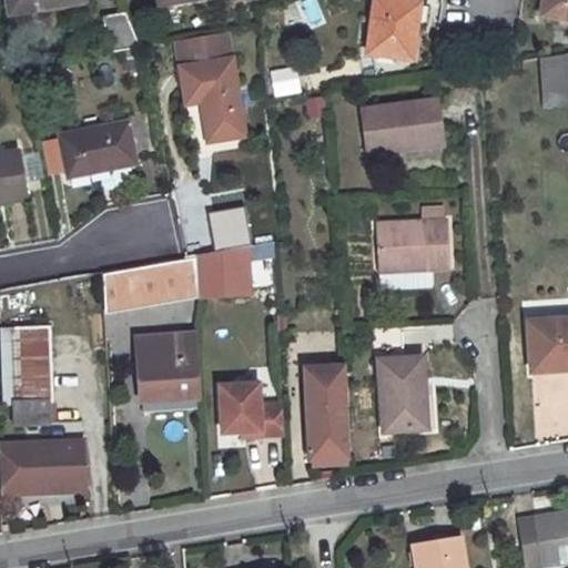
[(10,0),(12,12),(83,0),(10,0)]
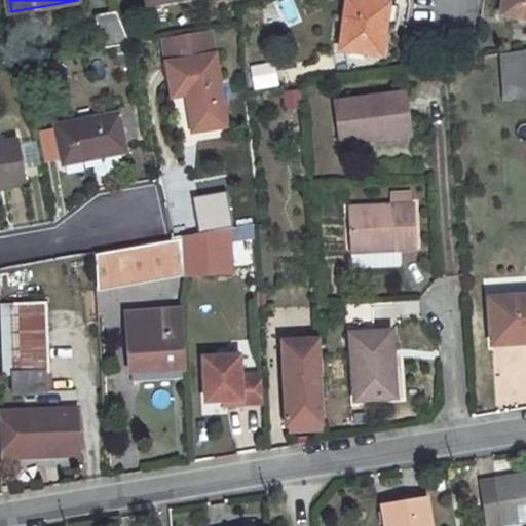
[(360,0),(346,0),(339,50),(381,57),(386,24),(383,23),(386,3),(360,0)]
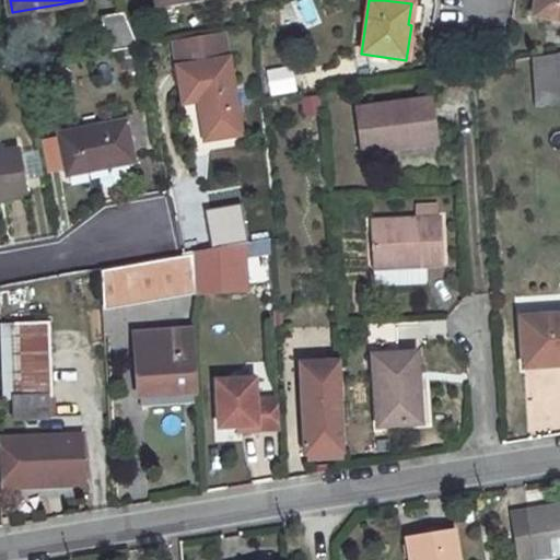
[(559,0),(535,0),(533,19),(559,22),(559,0)]
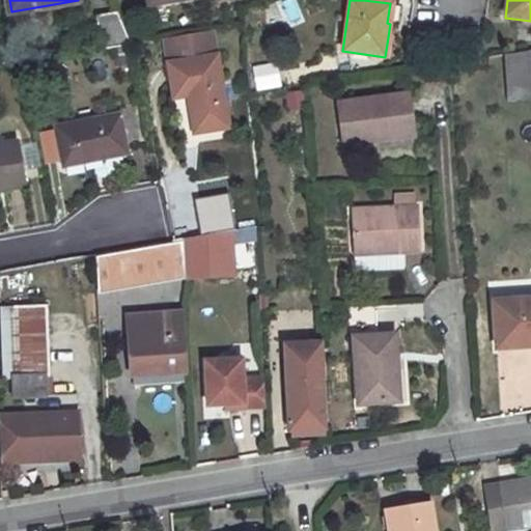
[(117,12),(95,17),(101,50),(132,46),(117,12)]
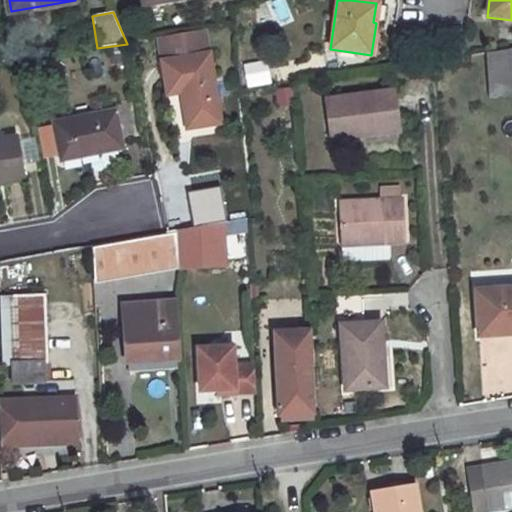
[(511,48),(487,53),(489,99),(511,97),(511,48)]
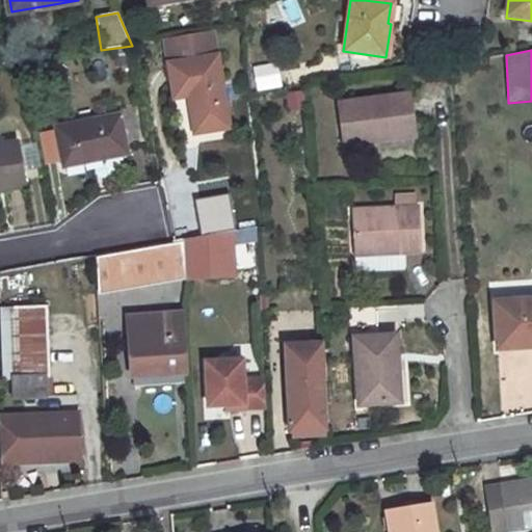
[(217,56),(168,63),(175,99),(192,96),(194,103),(189,104),(193,134),(229,128),(217,56)]
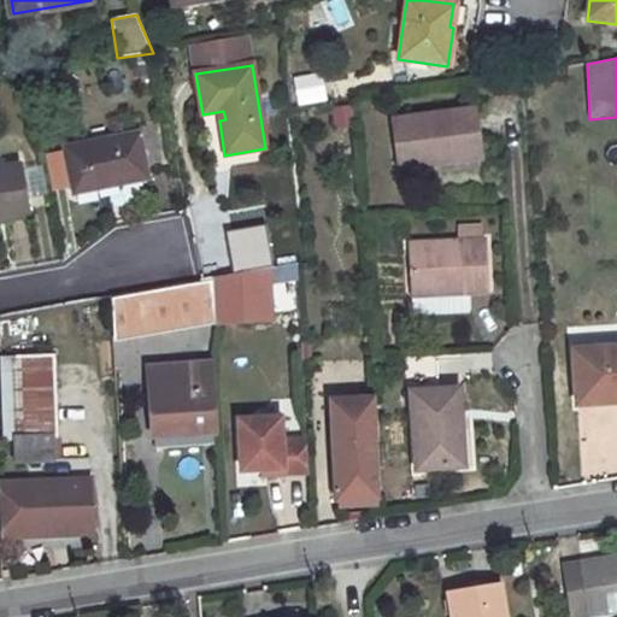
[(292,76),(294,105),(324,103),(322,74),(292,76)]
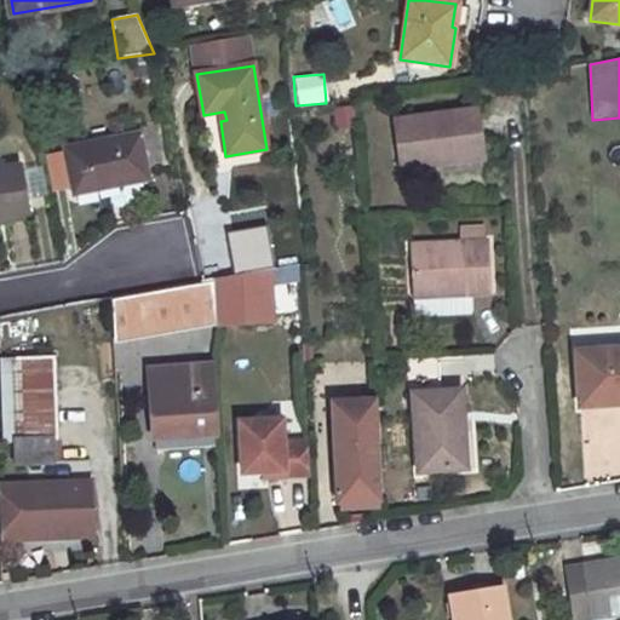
[(477,110),(394,120),(400,171),(483,160),(477,110)]
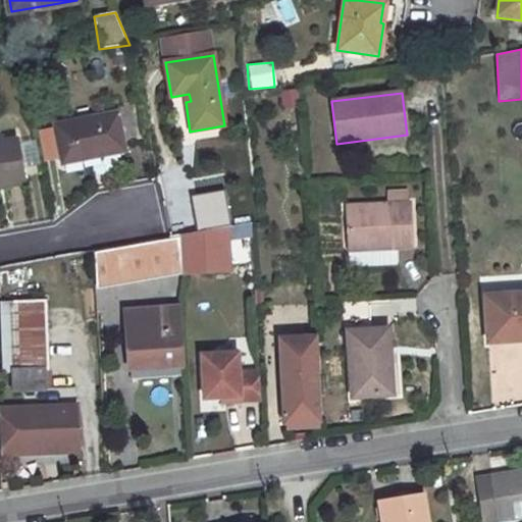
[(95,158),(94,155),(124,150),(124,147),(142,143),(134,102),(115,105),(117,113),(55,125),(63,164),(95,158)]
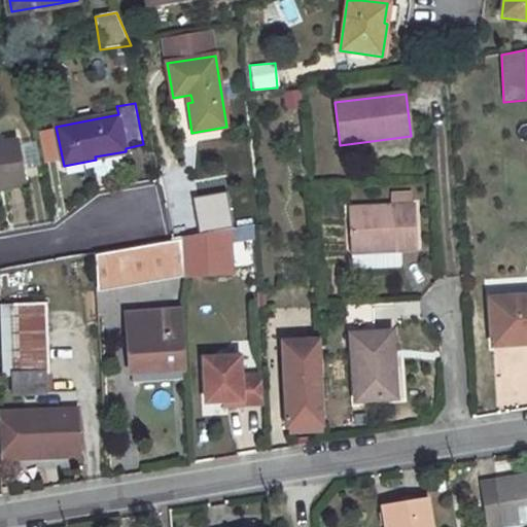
[(15,141),(0,144),(0,188),(24,184),(15,141)]
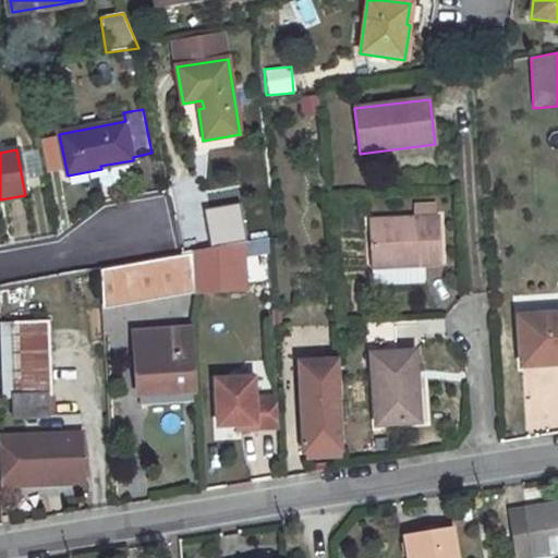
[(38,187),(34,152),(23,153),(27,189),(38,187)]
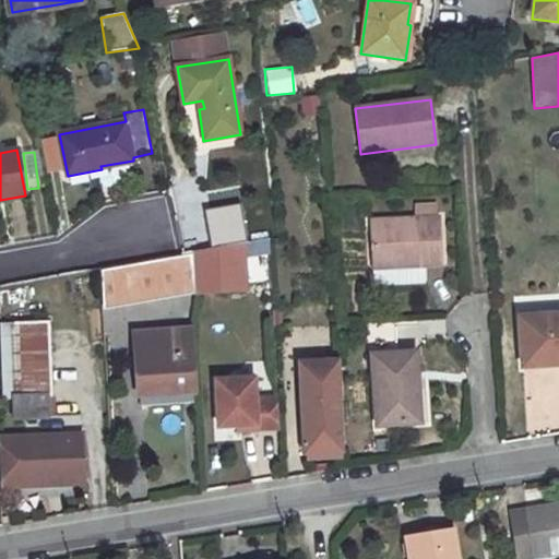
[(439,217),(371,222),(375,285),(405,284),(404,268),(425,266),(441,265),(439,217)]
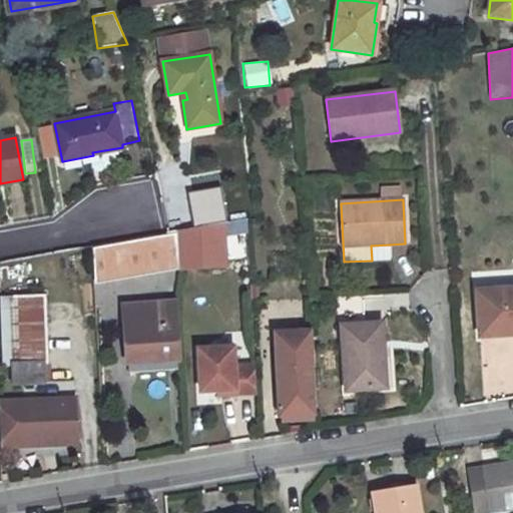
[(203,226),(205,269),(249,268),(246,218),(203,226)]
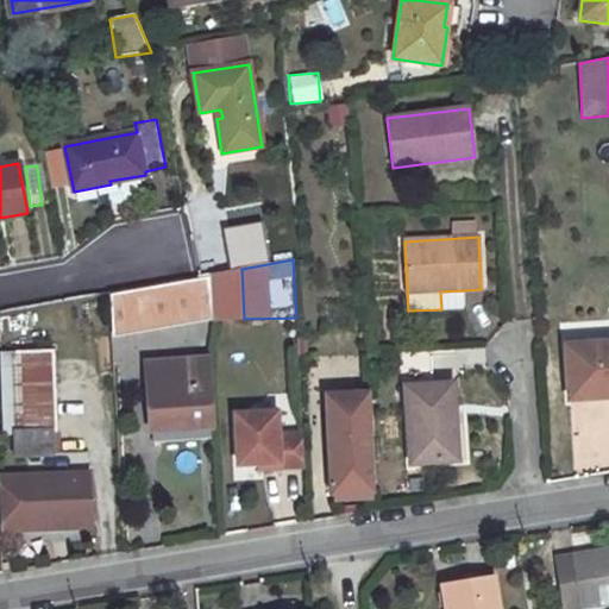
[(110,325),(213,316),(213,320),(244,319),(242,269),(108,293),(110,325)]
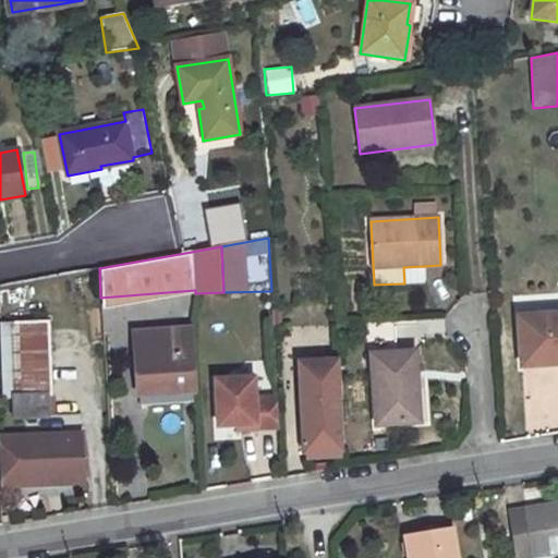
[(424,266),(403,267),(404,283),(425,282),(424,266)]
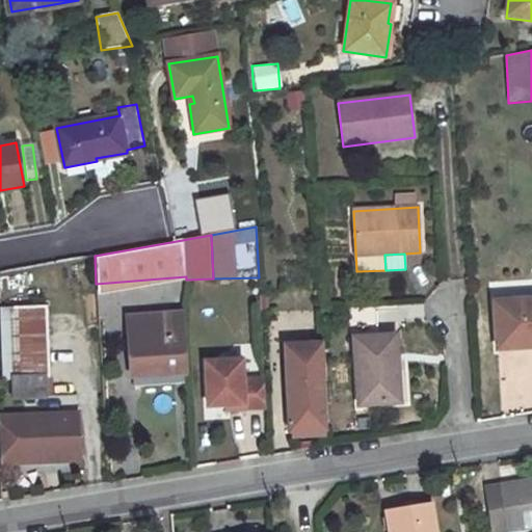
[(531,299),(496,302),(498,343),(510,342),(510,348),(531,346),(531,299)]
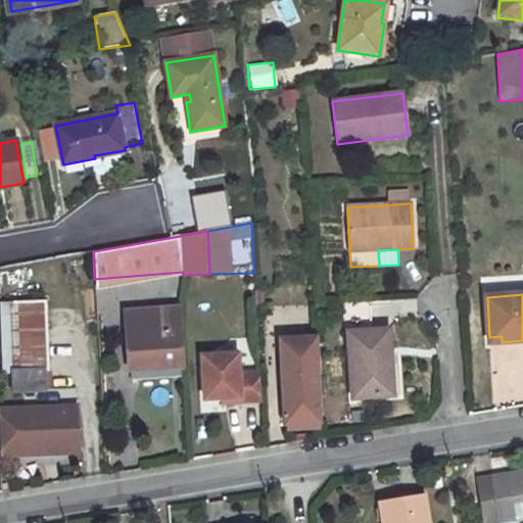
[(47,391),(47,371),(49,371),(46,300),(14,301),(16,371),(12,372),(13,392),(47,391)]
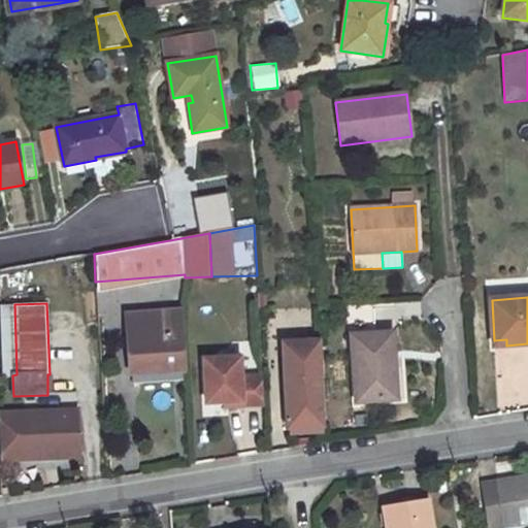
[(14,304),(2,305),(4,375),(12,375),(17,374),(14,304)]
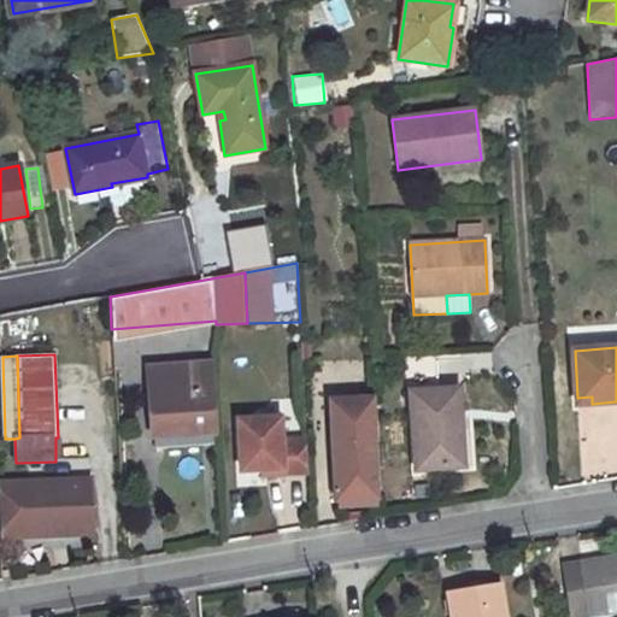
[(211,365),(147,369),(152,433),(216,429),(211,365)]
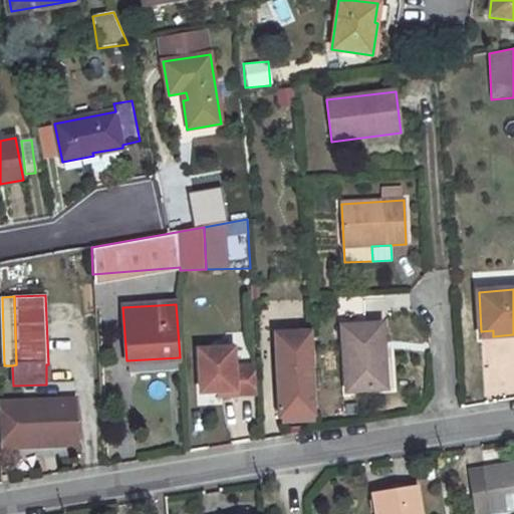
[(383,324),(342,326),(346,393),(388,390),(383,324)]
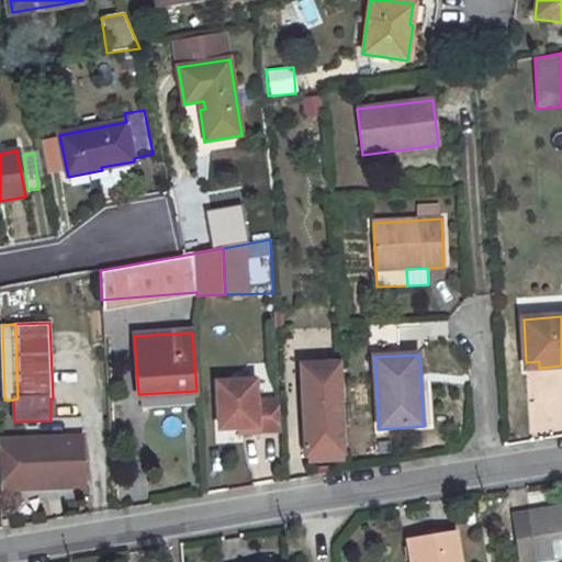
[(300,382),(343,380),(341,362),(299,366),(300,382)]
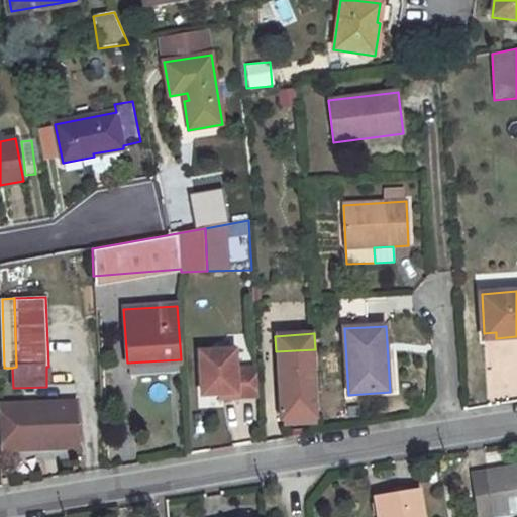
[(516,394),(516,341),(485,344),(488,396),(516,394)]
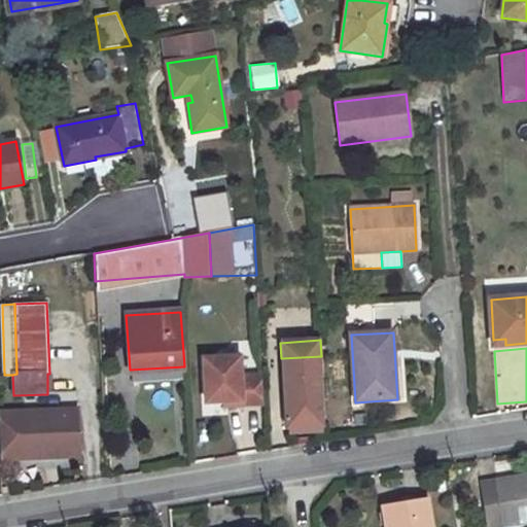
[(325,426),(323,396),(321,356),(281,358),(285,406),(286,428),(325,426)]
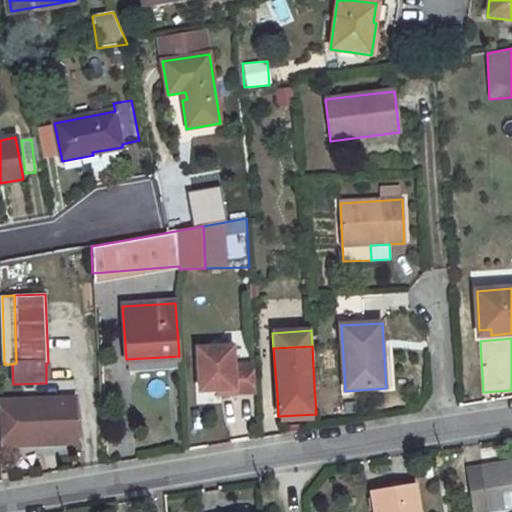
[(233,347),(199,349),(201,392),(240,389),(240,393),(257,392),(255,365),(235,366),(233,347)]
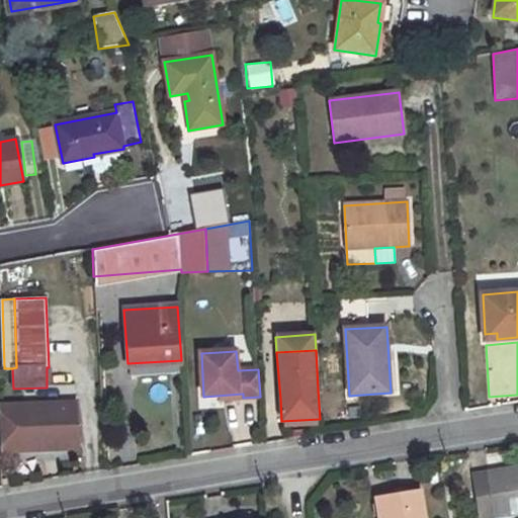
[(66,403),(0,406),(0,443),(32,443),(32,450),(67,448),(66,403)]
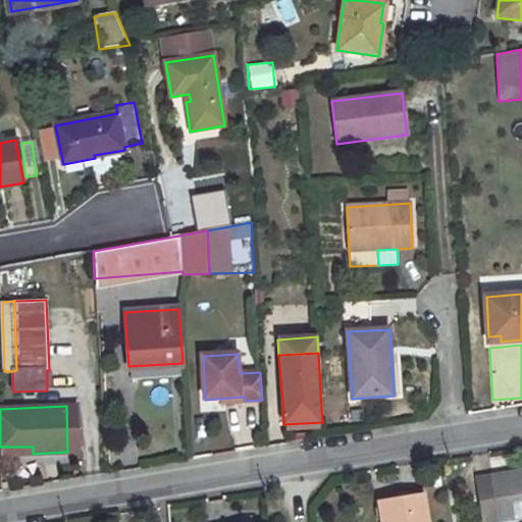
[(66,406),(67,452),(77,452),(76,406),(66,406)]
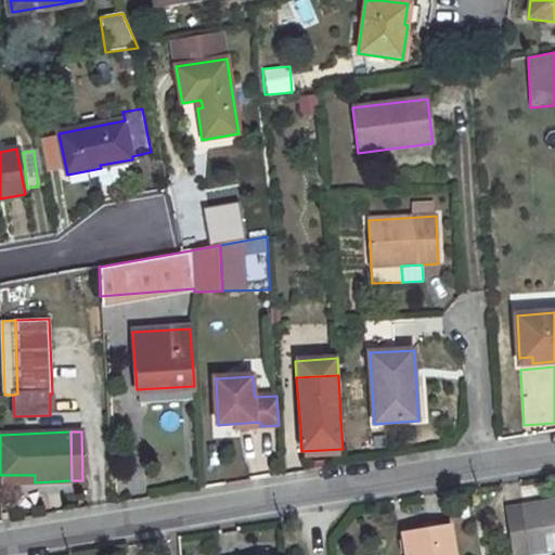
[(0,475),(0,483),(35,482),(35,475),(0,475)]
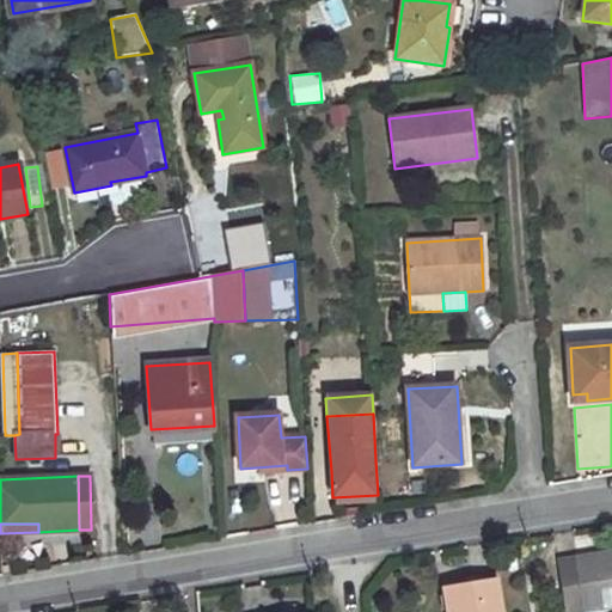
[(611,551),(560,561),(568,611),(574,611),(611,605),(611,551)]
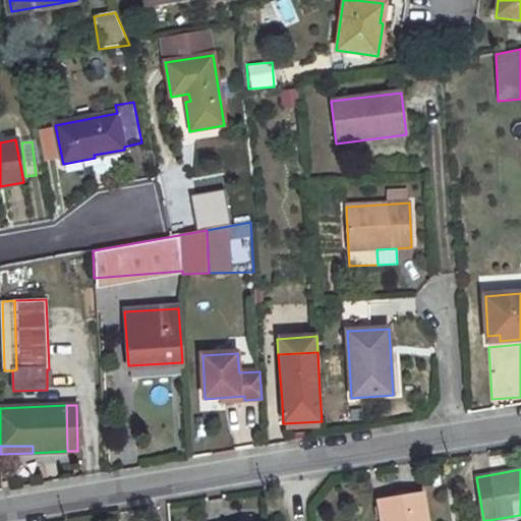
[(425,520),(421,493),(379,500),(382,520),(425,520)]
